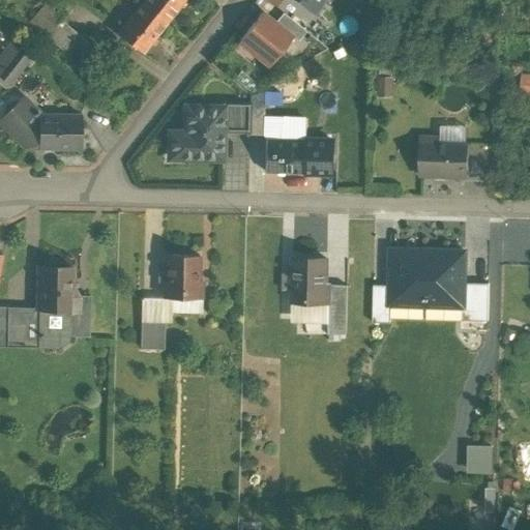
[(144,0),(142,2),(167,23),(184,0),(144,0)]
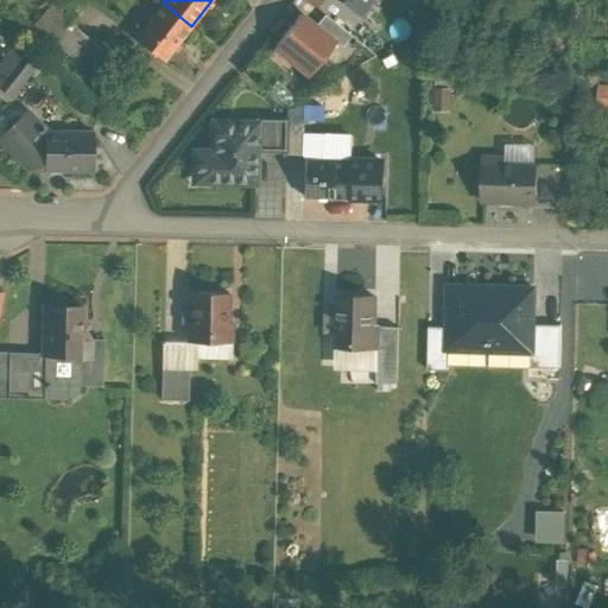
[(343,0),(360,12),(368,0),(343,0)]
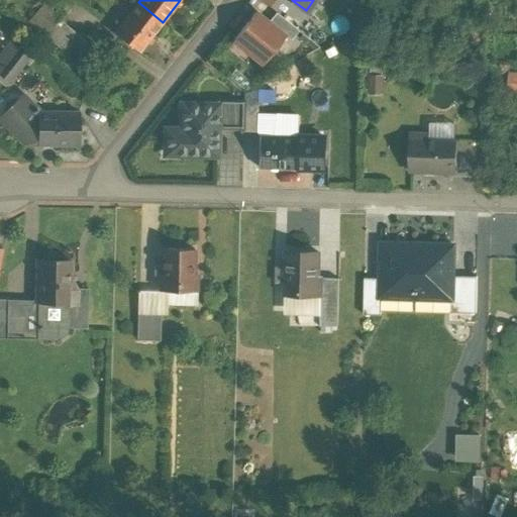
[(138,2),(114,33),(138,53),(163,22),(138,2)]
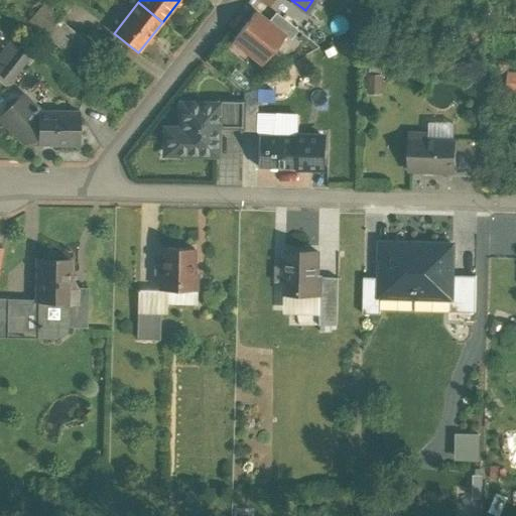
[(255,12),(232,41),(261,65),(284,35),(255,12)]
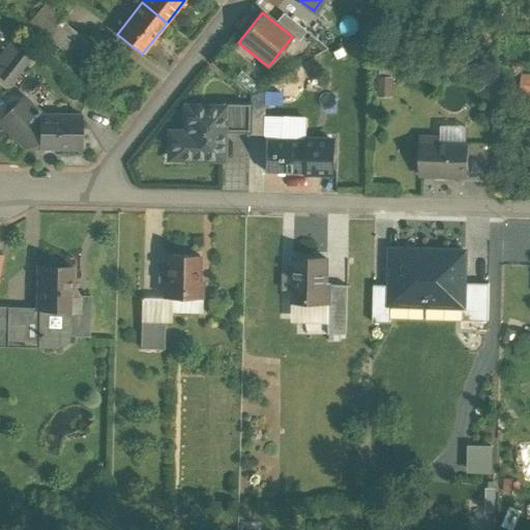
[(295,37),(303,30),(285,12),(277,20),(295,37)]
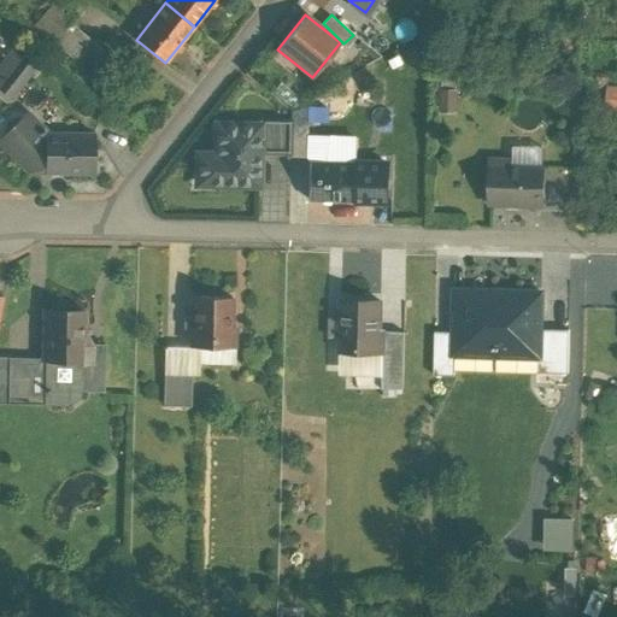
[(94,45),(69,24),(54,43),(78,64),(94,45)]
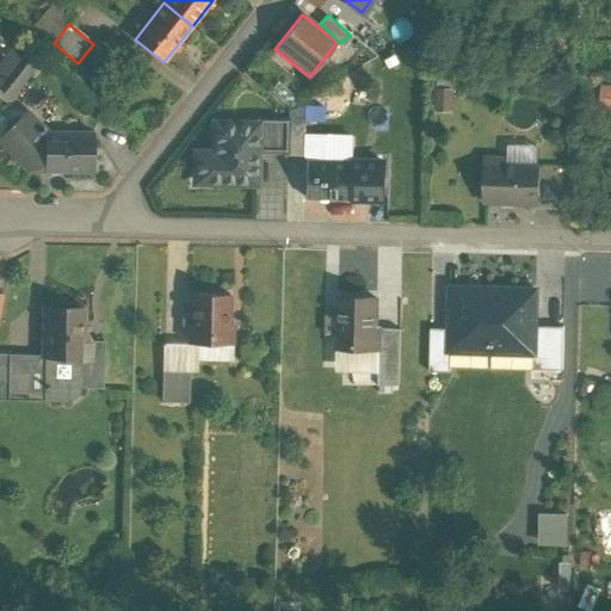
[(12,51),(0,66),(0,88),(11,98),(35,68),(12,51)]
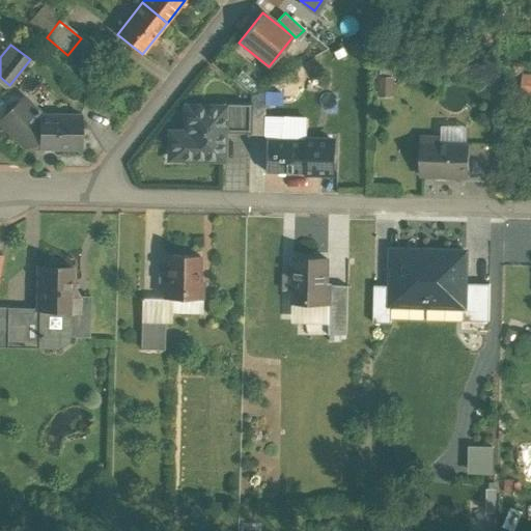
[(34,109),(24,100),(0,122),(27,148),(81,149),(81,115),(39,115),(38,114),(39,112),(35,108),(34,109)]
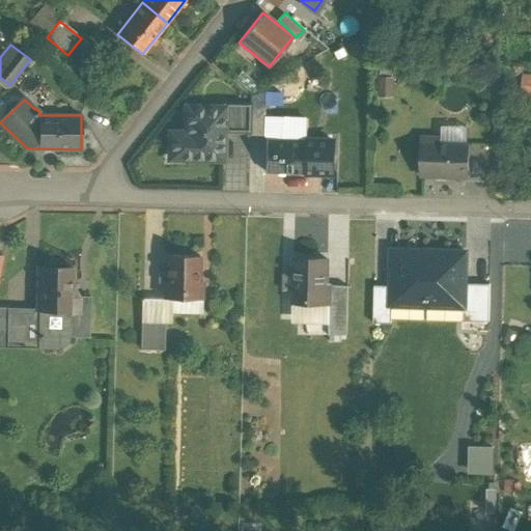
[(250,104),(223,103),(222,108),(224,108),(223,133),(250,133),(250,109),(250,104)]
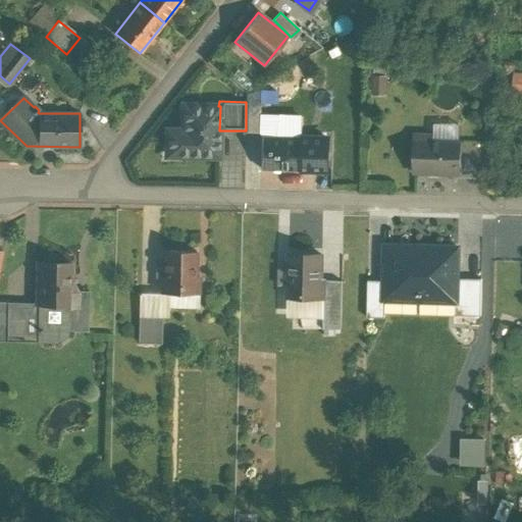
[(218,106),(183,106),(183,132),(167,132),(167,150),(183,151),(183,156),(219,157),(219,131),(220,106),(218,106)]
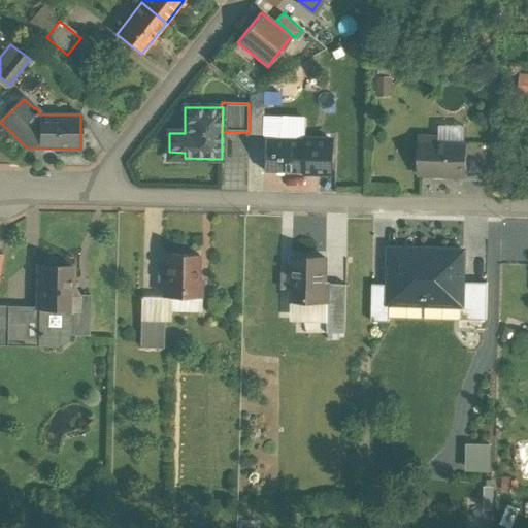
[(263,109),(249,108),(249,132),(249,136),(262,136),(263,109)]
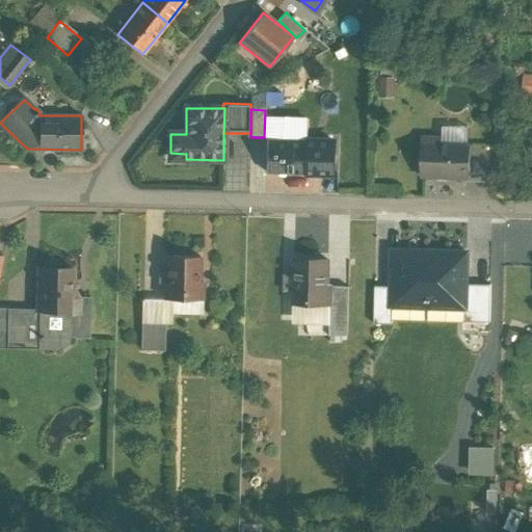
[(441,139),(423,138),(423,177),(435,177),(435,178),(446,178),(446,177),(466,178),(467,144),(441,144),(441,139)]
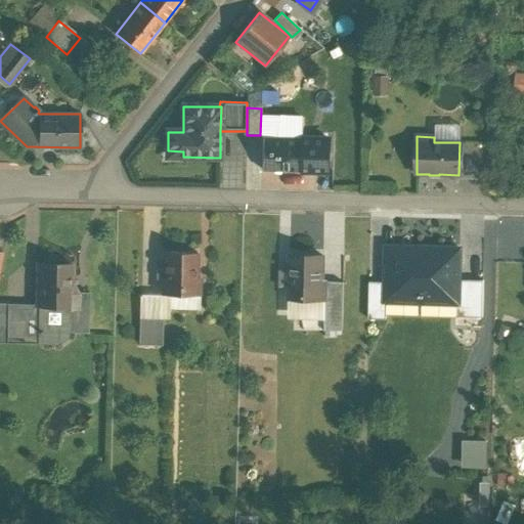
[(263,139),(262,171),(329,172),(330,140),(263,139)]
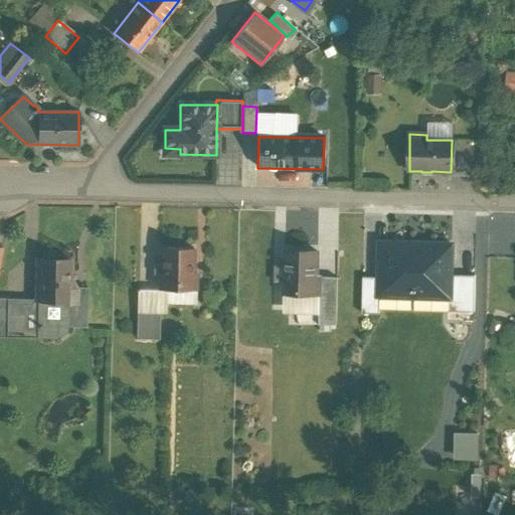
[(414,244),(379,243),(379,280),(378,293),(413,293),(414,244)]
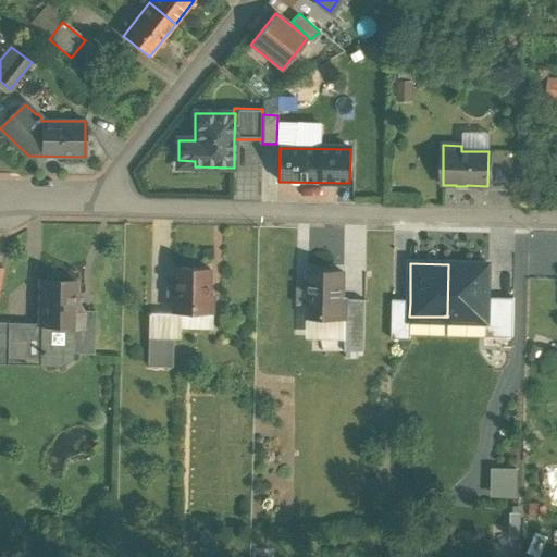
[(489,265),(448,264),(447,317),(489,318),(489,298),(489,265)]
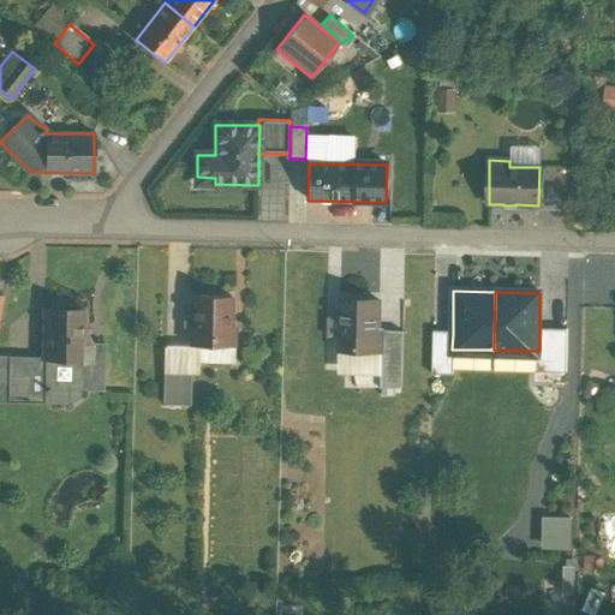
[(231,298),(191,297),(190,346),(233,347),(234,326),(230,326),(231,298)]
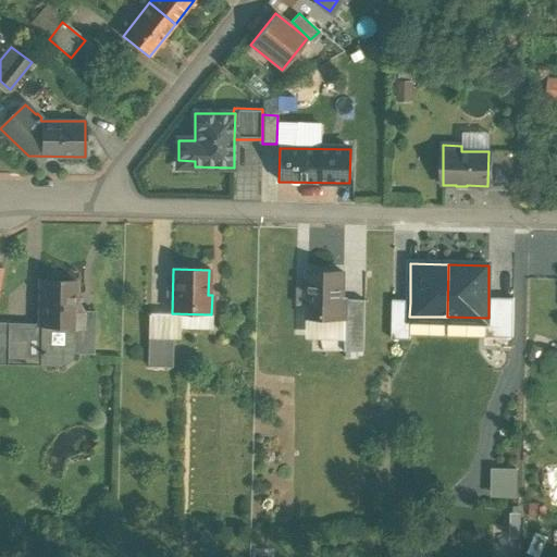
[(342,274),(308,273),(307,317),(345,318),(345,300),(342,300),(342,274)]
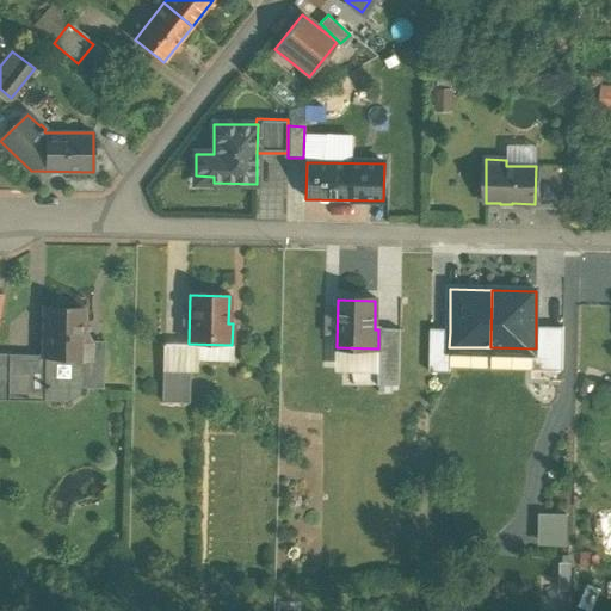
[(82,309),(44,309),(43,356),(43,358),(44,358),(80,358),(81,358),(81,341),(82,309)]
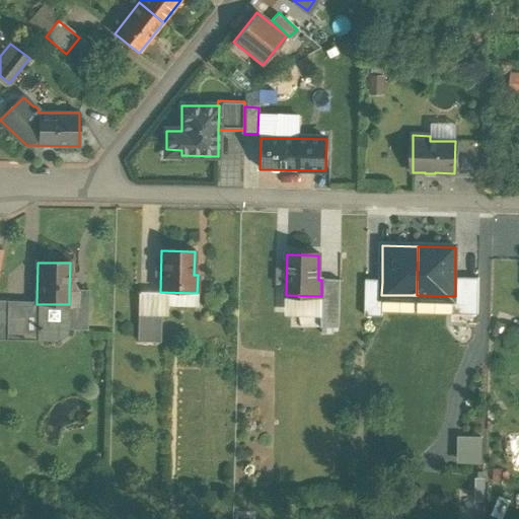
[(477,279),(455,278),(455,296),(454,313),(477,314),(477,279)]
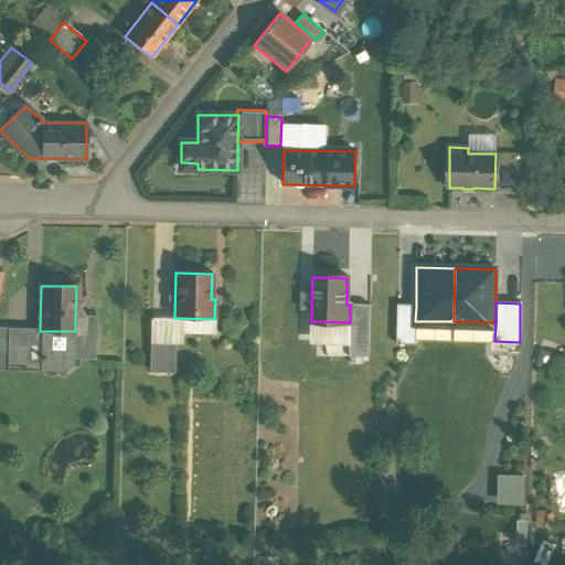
[(370,306),(350,305),(350,322),(349,356),(369,356),(370,306)]
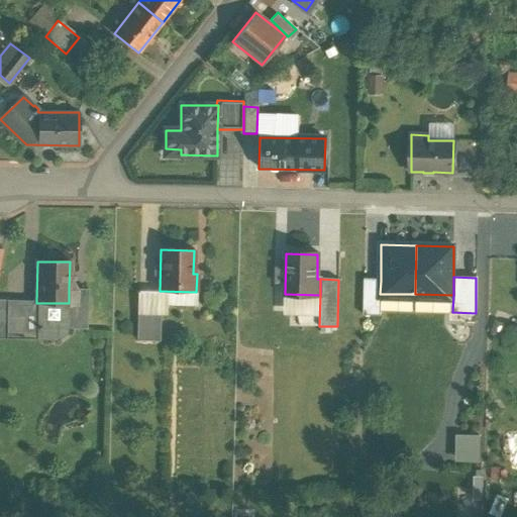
[(380,294),(381,281),(365,281),(364,314),(380,314),(380,294)]
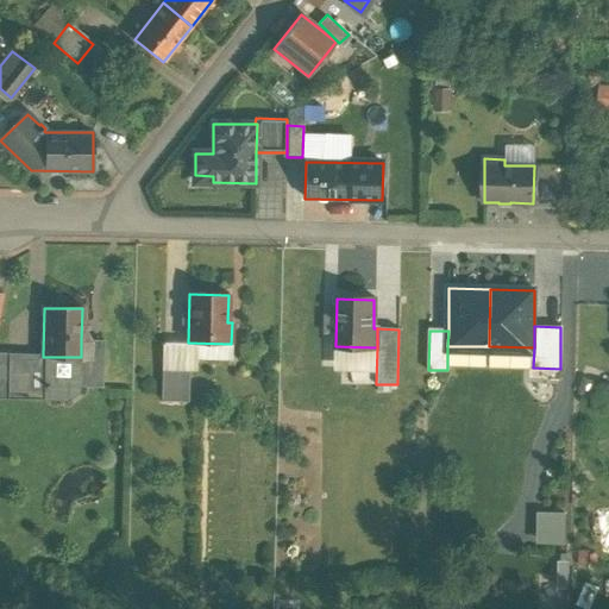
[(102,340),(81,340),(81,357),(80,357),(79,387),(101,388),(102,340)]
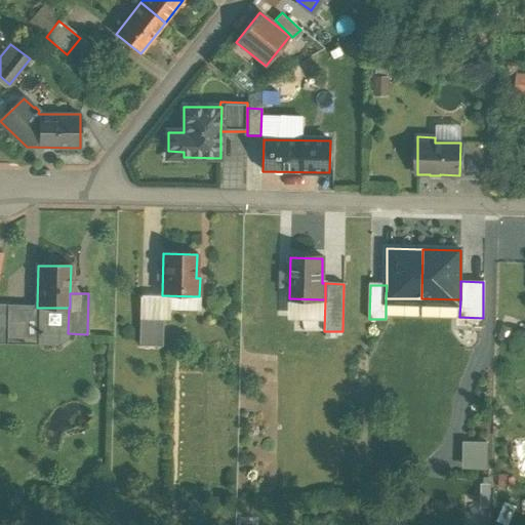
[(37,306),(7,306),(6,345),(37,346),(38,308),(37,308),(37,306)]
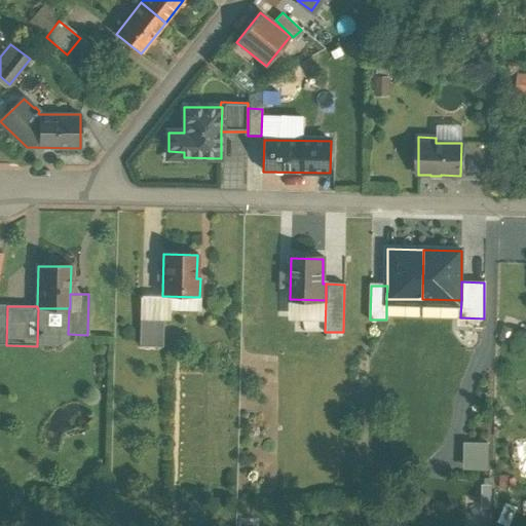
[(163,320),(140,318),(139,345),(162,346),(163,320)]
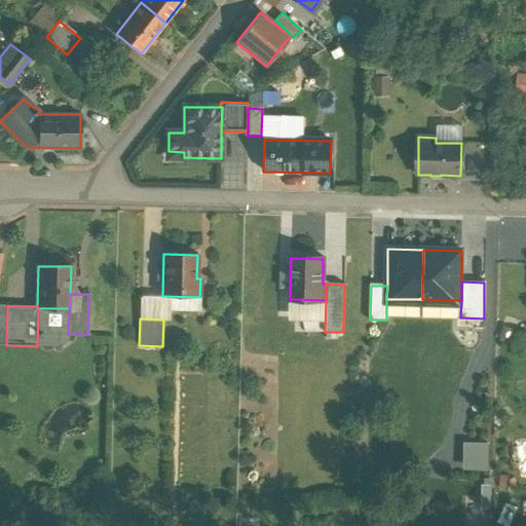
[(462,467),(487,468),(488,440),(462,440),(462,467)]
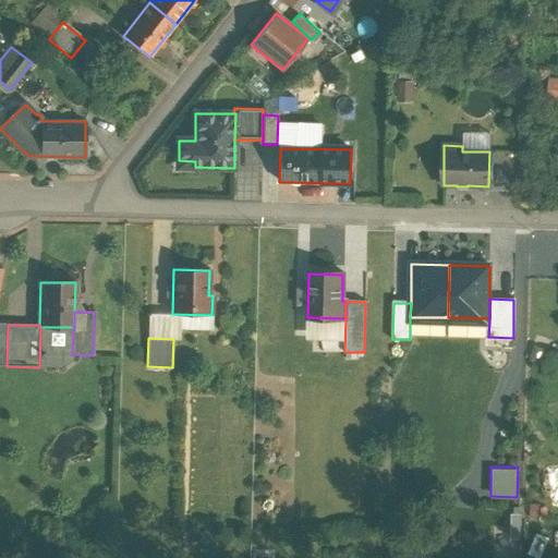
[(521,547),(522,513),(494,512),(493,546),(521,547)]
